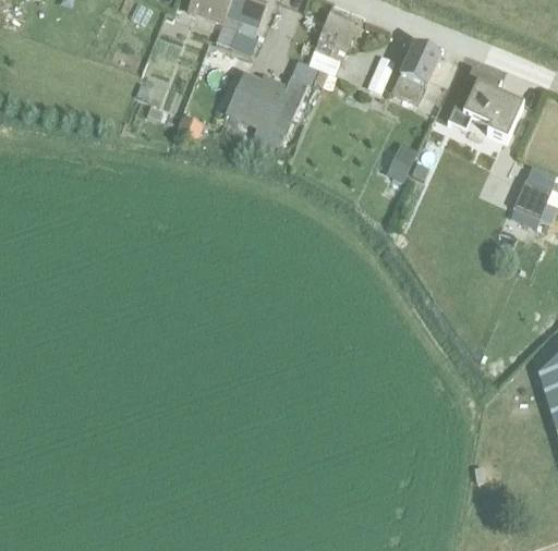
[(193,0),(189,13),(220,25),(215,39),(252,54),(258,39),(254,37),(267,5),(252,0),(193,0)]
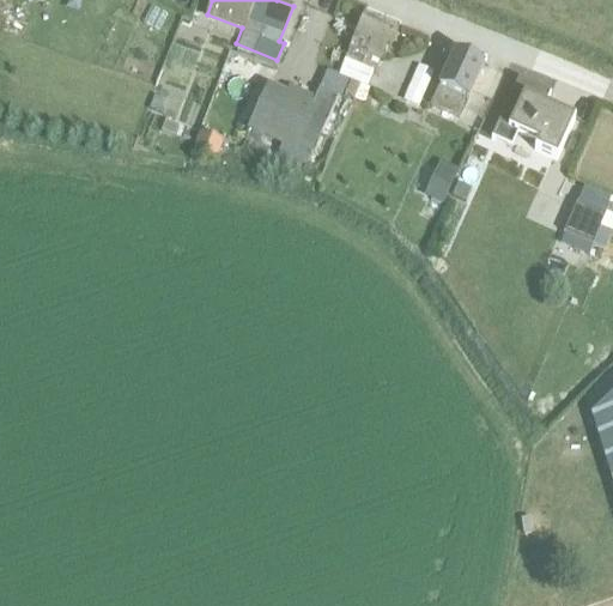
[(340,67),(339,71),(366,83),(372,68),(362,65),(368,50),(382,56),(398,25),(364,10),(340,67)]
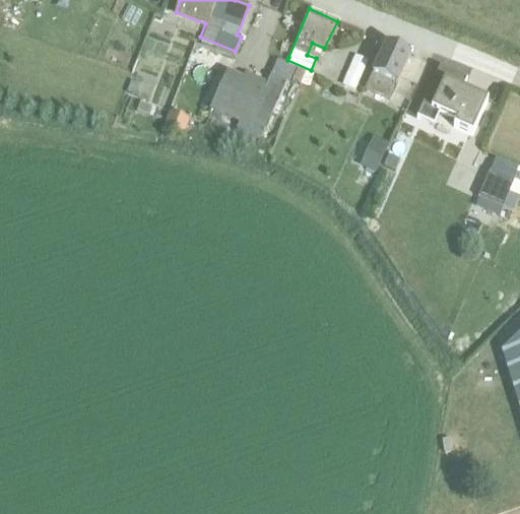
[(386,43),(366,86),(389,99),(410,54),(386,43)]
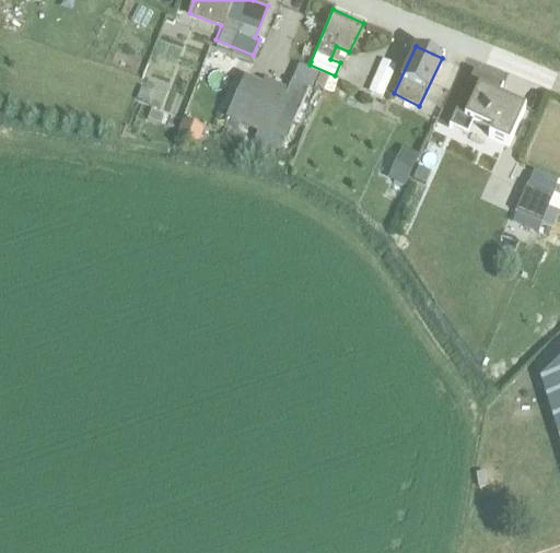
[(383,56),(369,87),(383,94),(396,62),(383,56)]
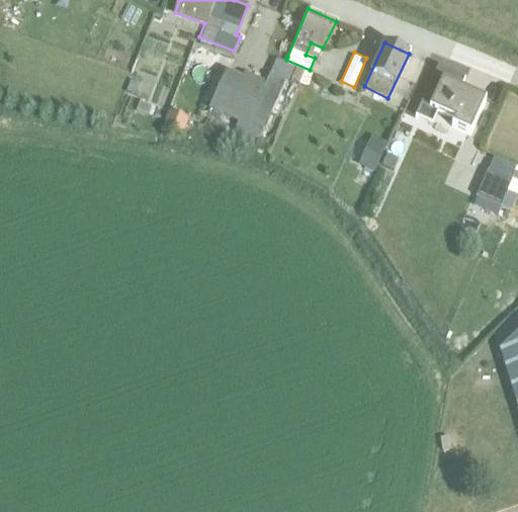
[(271,73),(285,79),(287,80),(294,65),(278,57),(277,57),(270,72),(271,73)]
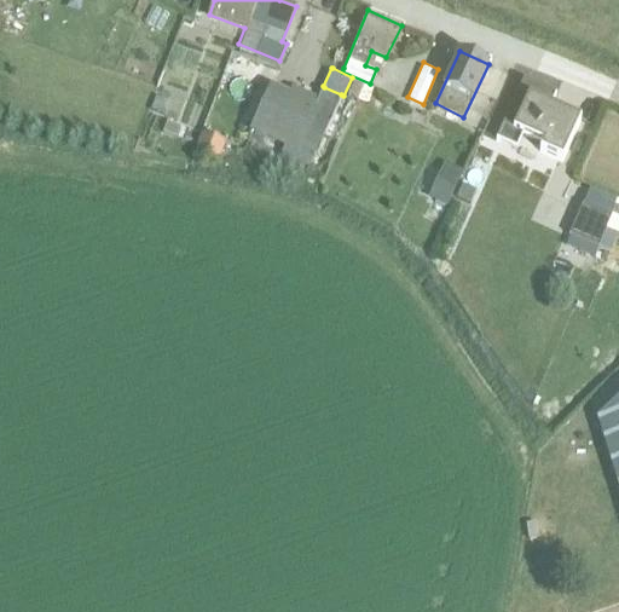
[(524,76),(497,133),(515,142),(521,128),(543,139),(539,146),(560,155),(565,145),(580,117),(548,103),(553,92),(555,92),(556,91),(524,76)]
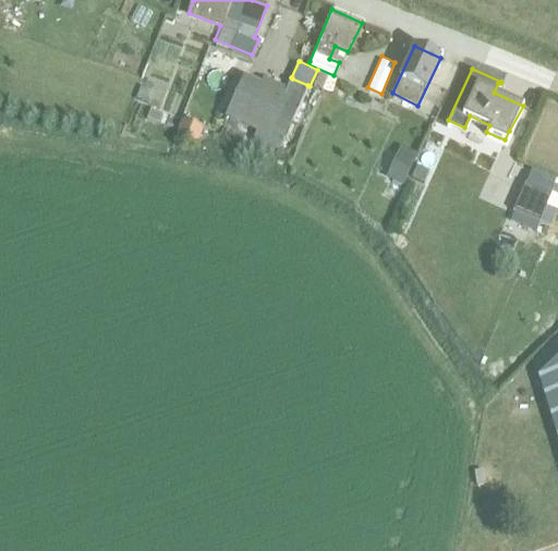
[(307,85),(292,78),(288,89),(270,81),(267,86),(245,75),(227,115),(256,129),(253,135),(278,147),(307,85)]
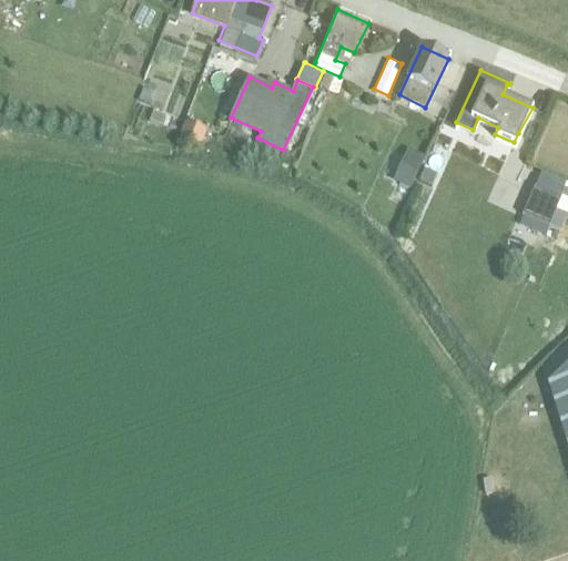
[(186,115),(178,136),(201,142),(208,124),(186,115)]
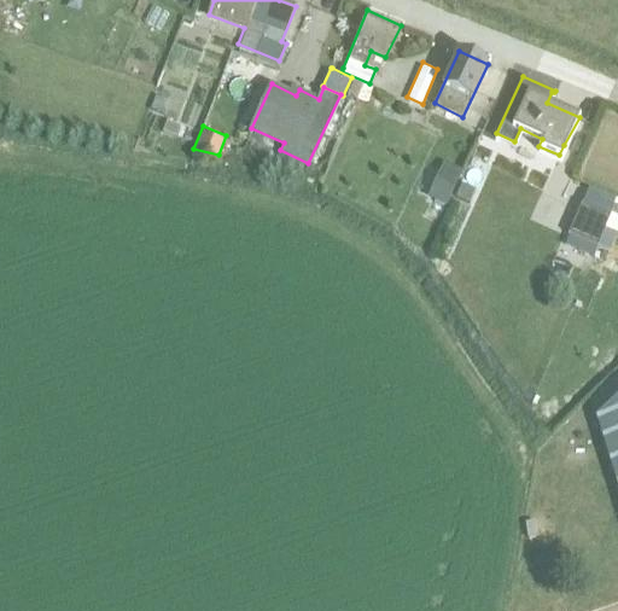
[(443,157),(427,192),(448,202),(464,167),(443,157)]
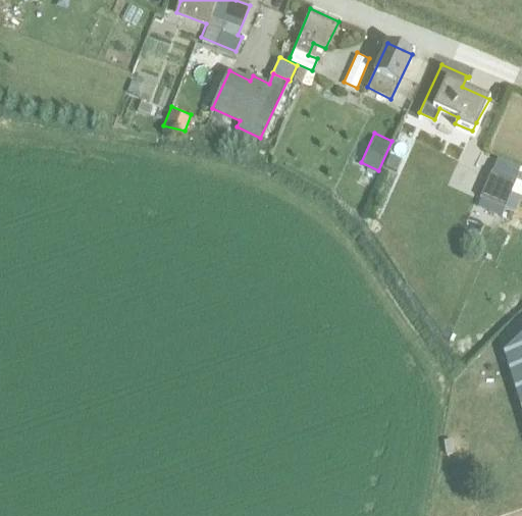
[(492,167),(477,202),(501,212),(505,203),(515,208),(521,190),(521,183),(514,179),(515,176),(492,167)]
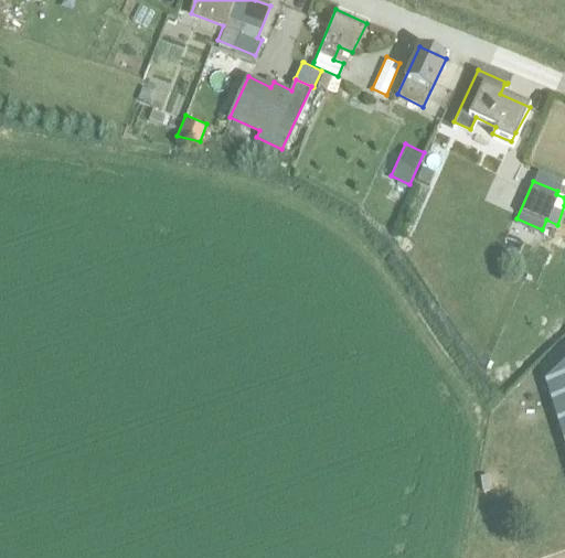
[(401,220),(412,226),(420,210),(408,204),(401,220)]
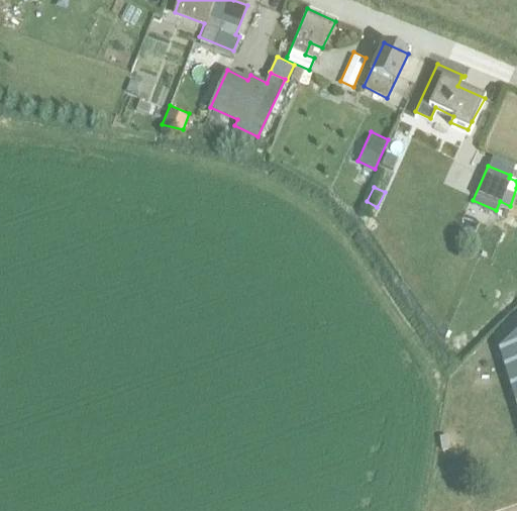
[(516,329),(498,344),(516,404),(516,329)]
